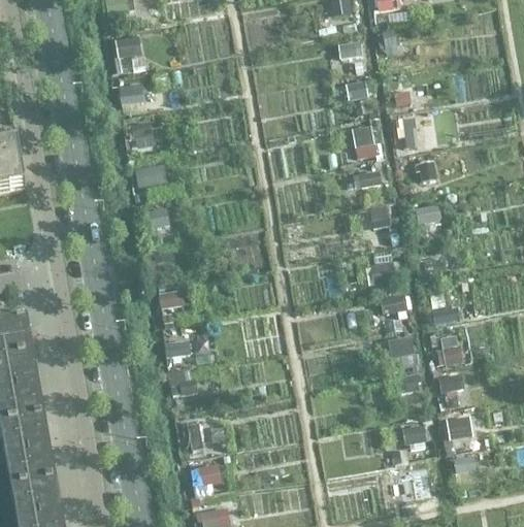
[(374,0),(377,12),(399,10),(398,0),(374,0)]
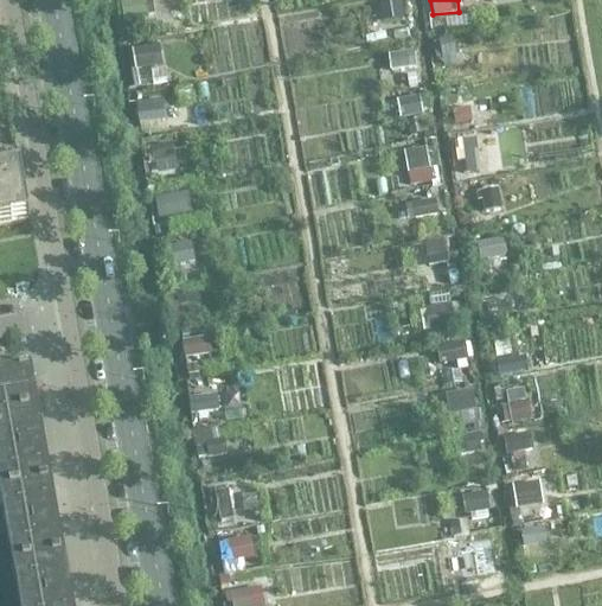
[(134,45),(138,84),(165,82),(161,43),(134,45)]
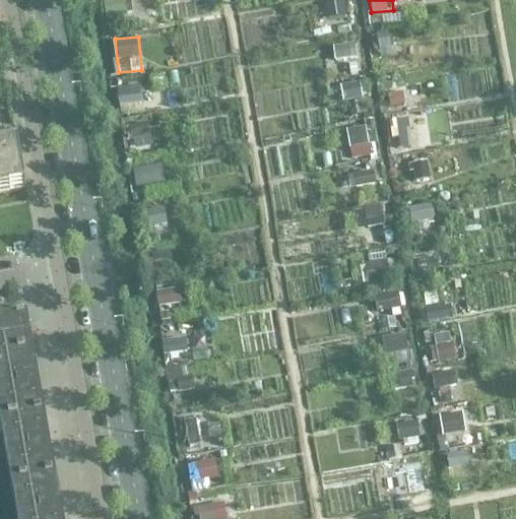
[(333,45),(336,59),(357,55),(353,41),(333,45)]
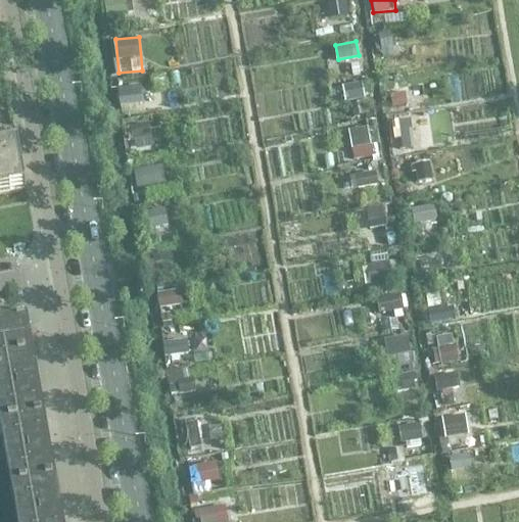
[(341,84),(346,102),(364,97),(359,80),(341,84)]
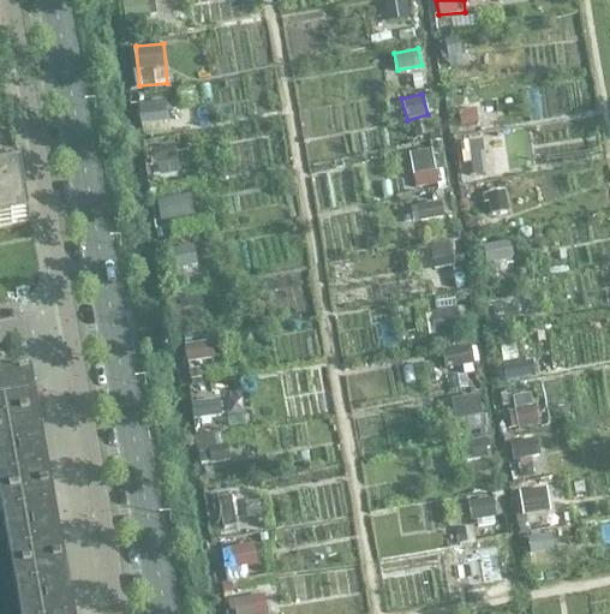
[(141,100),(141,120),(167,119),(166,99),(141,100)]
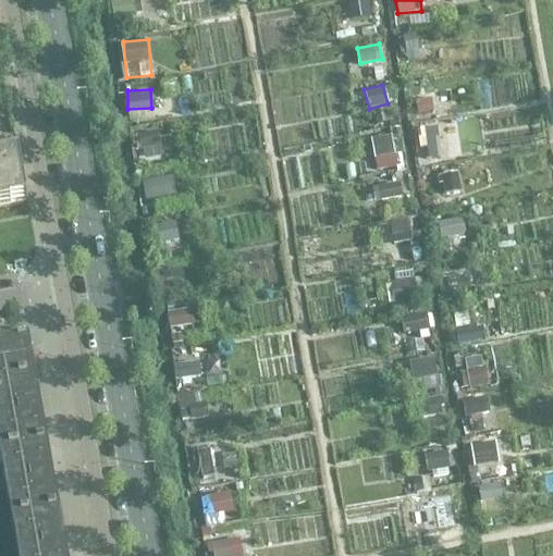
[(442,116),(441,96),(422,97),(424,118),(442,116)]
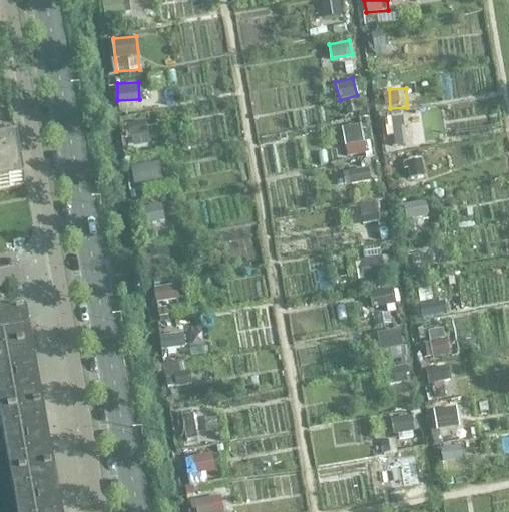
[(421,111),(387,112),(387,132),(409,131),(408,123),(421,122),(421,111)]
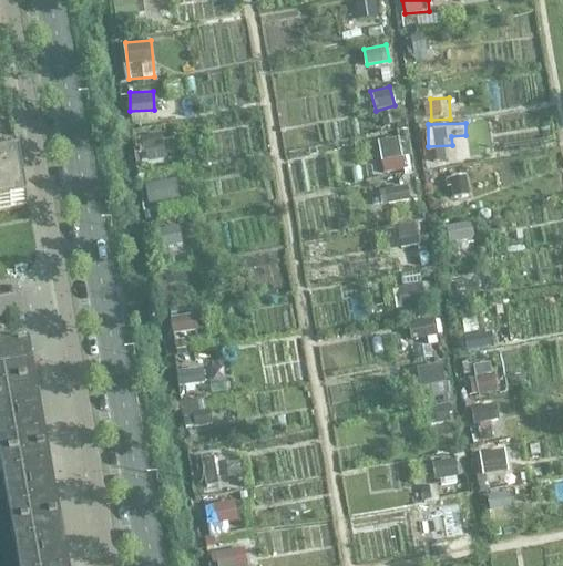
[(145,160),(163,158),(162,133),(144,134),(145,160)]
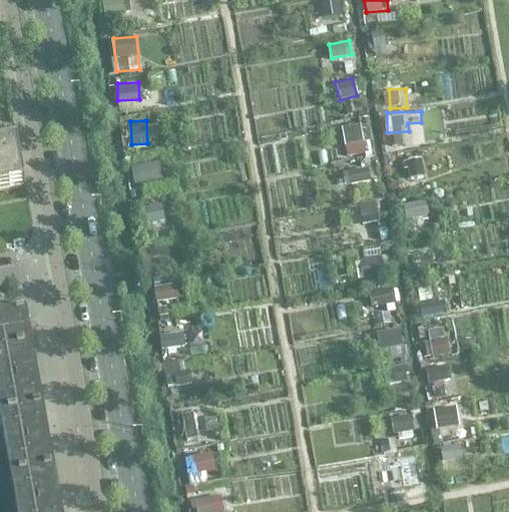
[(363,148),(360,122),(343,125),(347,150),(363,148)]
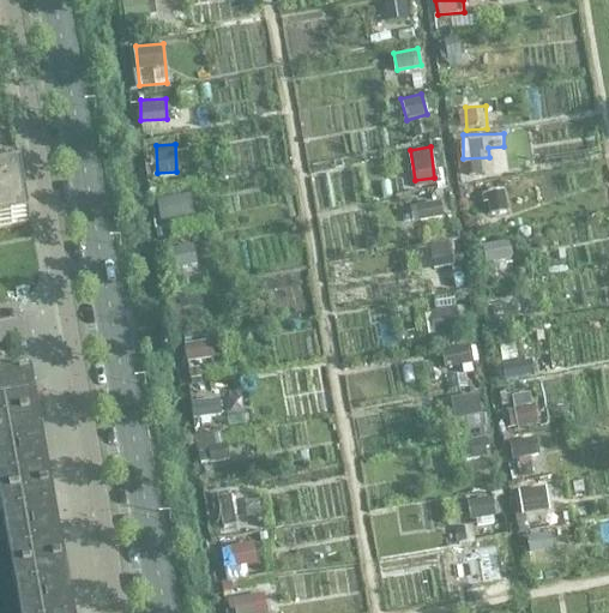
[(0,227),(24,223),(25,226),(26,226),(17,174),(16,174),(16,175),(0,178),(0,227)]
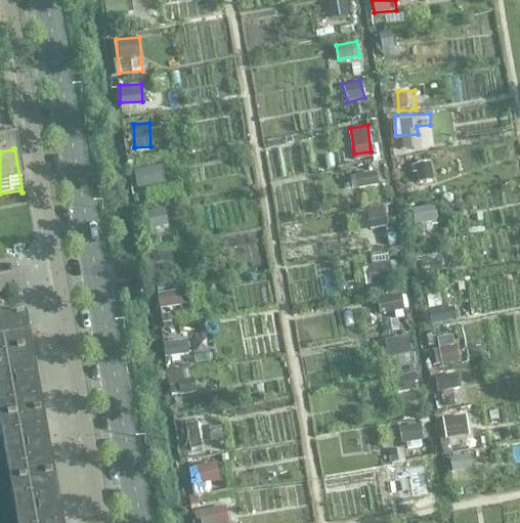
[(164,165),(133,168),(134,186),(165,183),(164,165)]
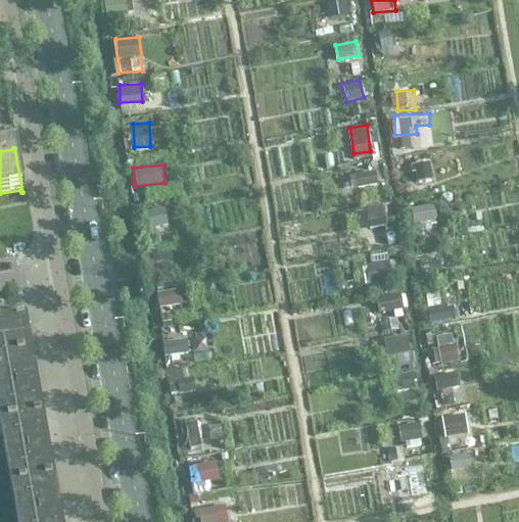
[(375,171),(350,172),(351,185),(376,184),(375,171)]
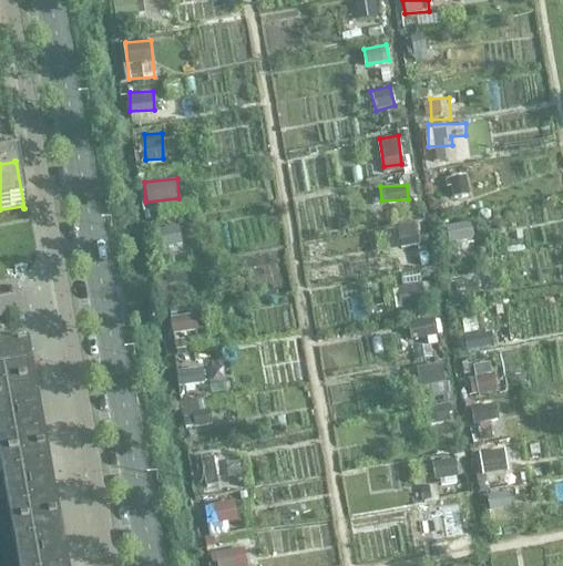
[(448,239),(471,236),(469,220),(446,224),(448,239)]
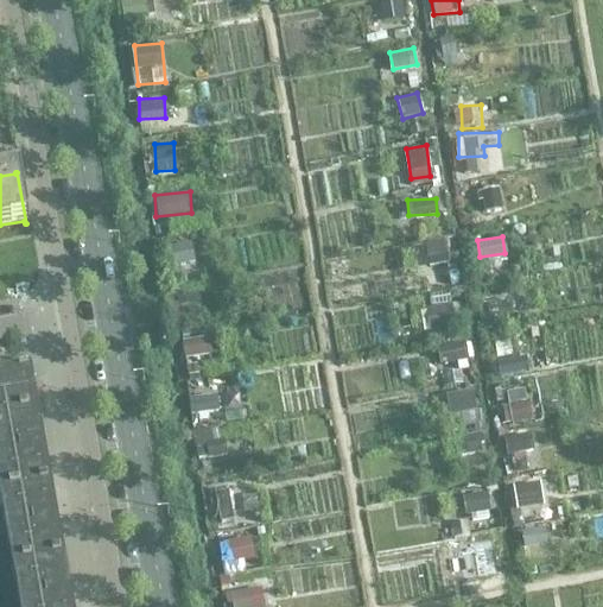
[(444,238),(413,246),(419,266),(450,258),(444,238)]
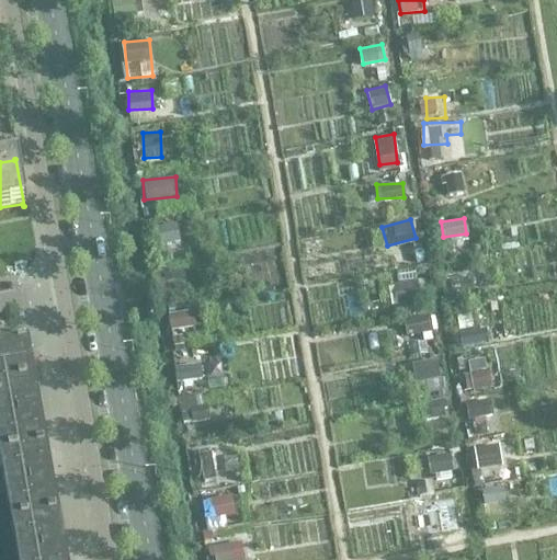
[(157,225),(160,243),(180,241),(177,223),(157,225)]
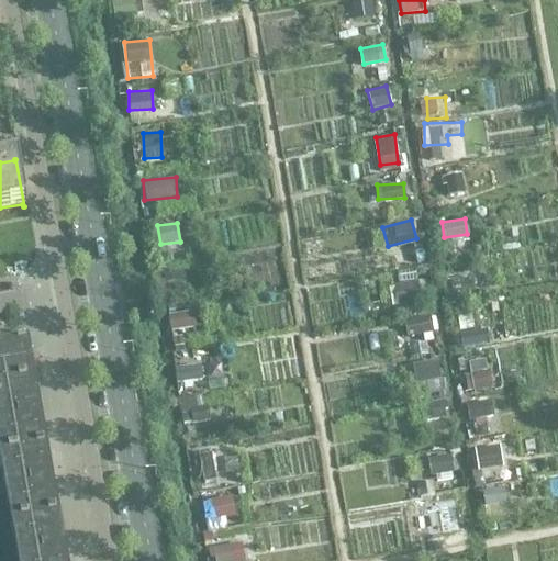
[(392,304),(421,299),(417,278),(388,283),(392,304)]
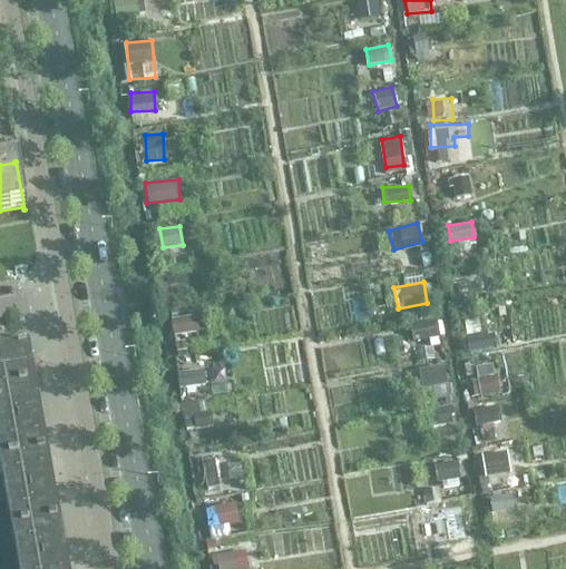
[(203,312),(169,316),(172,334),(205,330),(203,312)]
